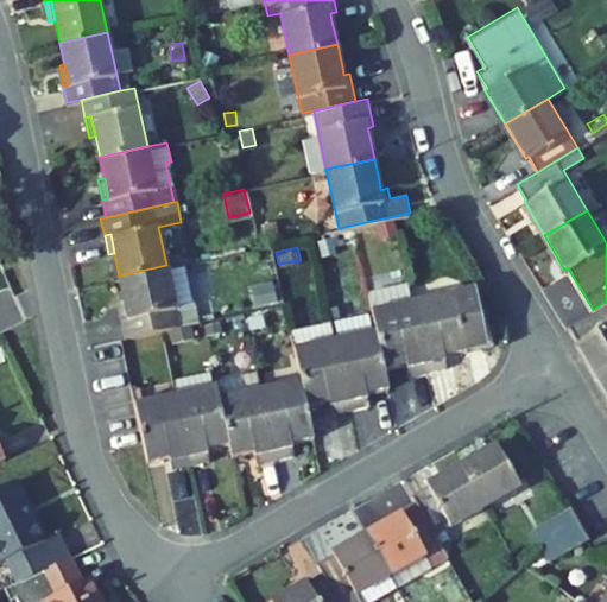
[(119,276),(124,297),(128,316),(121,317),(126,335),(198,319),(185,261),(166,265),(119,276)]
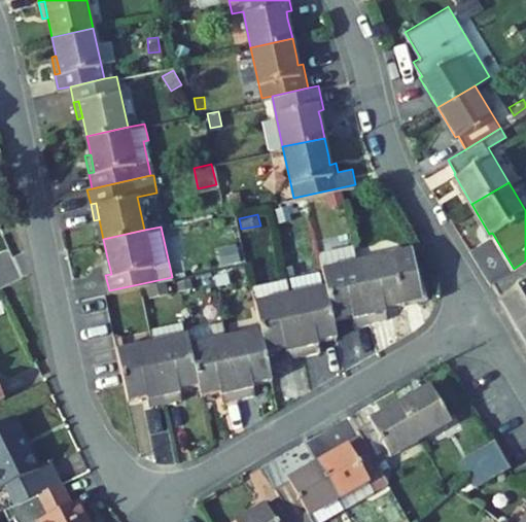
[(354,242),(319,250),(322,266),(358,258),(354,242)]
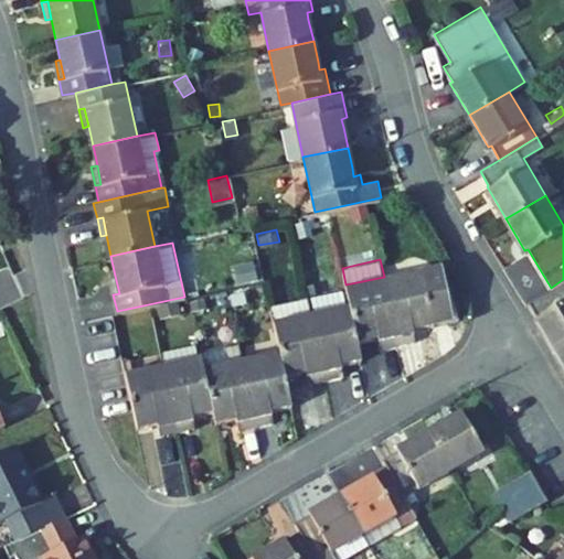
[(440,264),(384,277),(396,334),(414,331),(413,326),(453,319),(440,264)]
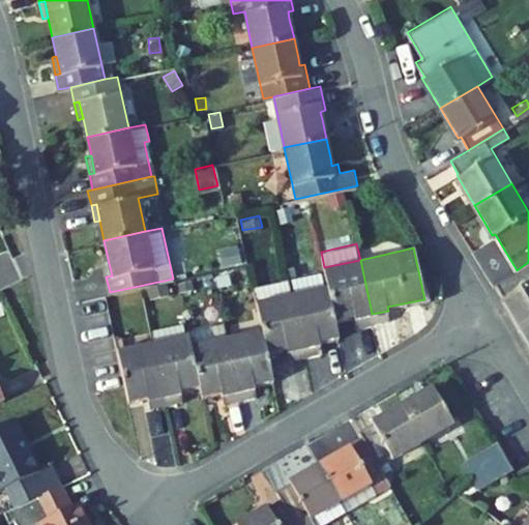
[(103,260),(106,276),(112,275),(108,259),(103,260)]
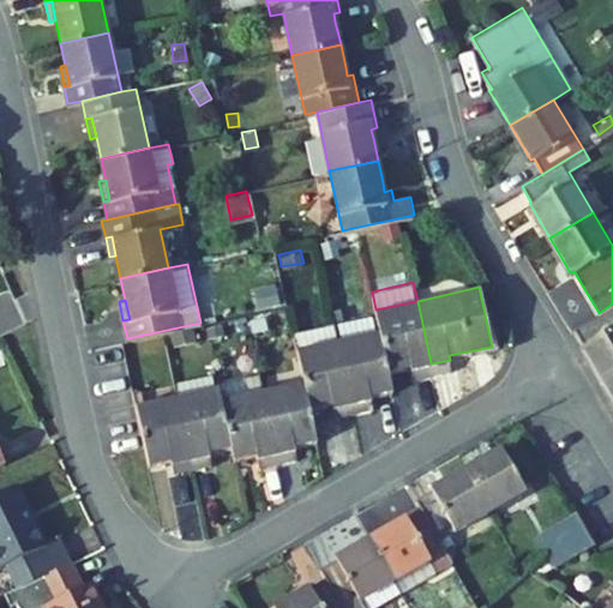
[(376,309),(380,330),(389,369),(412,365),(412,368),(431,363),(418,301),(376,309)]
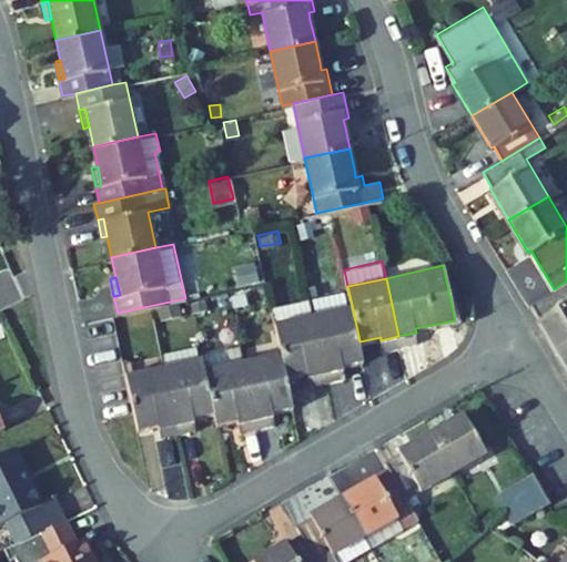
[(530,304),(539,316),(537,317),(557,350),(566,344),(566,281),(554,289),(530,304)]
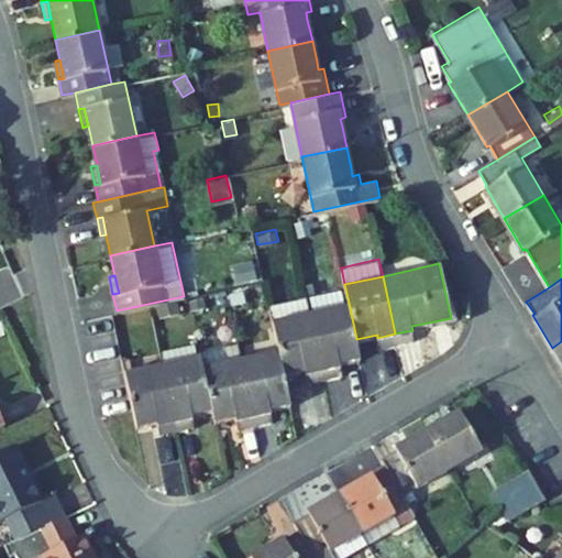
[(307,296),(270,304),(273,319),(310,312),(307,296)]
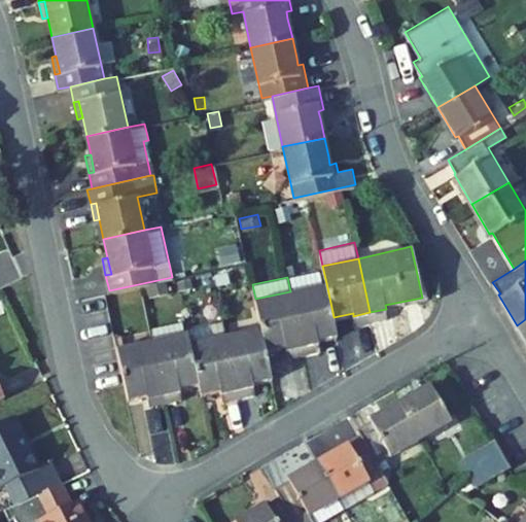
[(326,283),(290,291),(303,345),(318,342),(318,339),(338,334),(334,317),(326,283)]
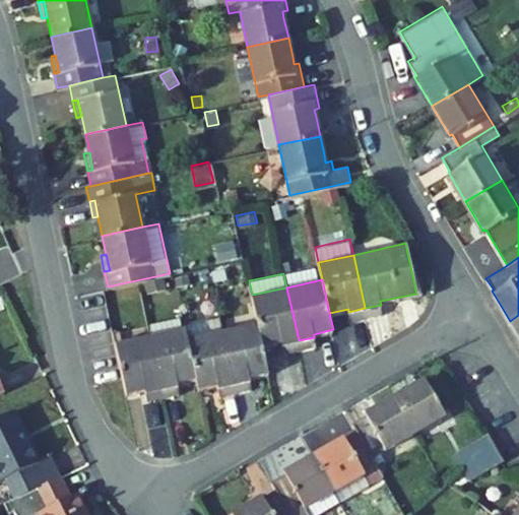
[(252,295),(258,322),(263,344),(281,340),(282,344),(299,340),(286,287),(252,295)]
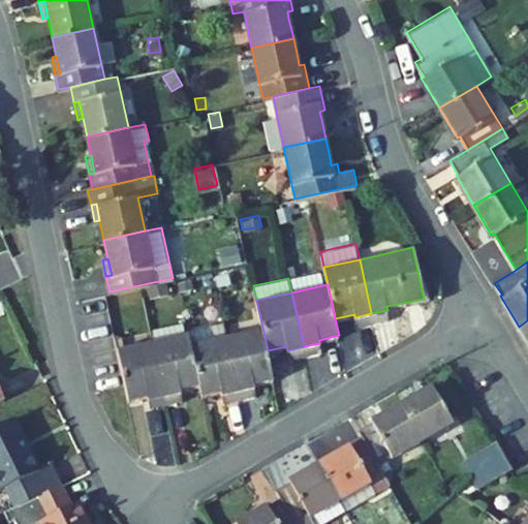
[(150,328),(153,340),(164,395),(181,392),(180,388),(199,383),(188,329),(186,320),(150,328)]
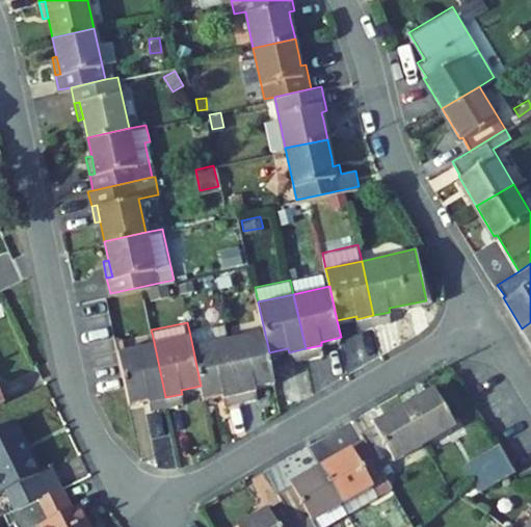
[(224,322),(189,331),(201,386),(203,396),(222,392),(223,396),(240,392),(228,337),(224,322)]
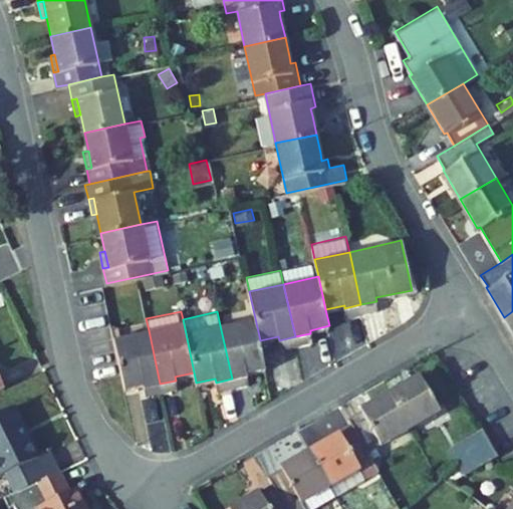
[(512,311),(504,317),(512,332),(512,311)]
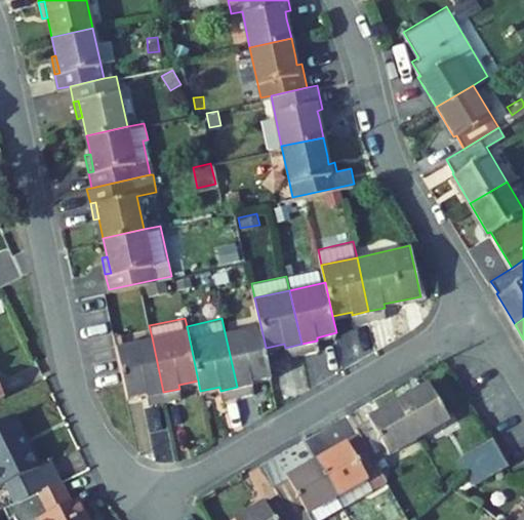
[(260,325),(225,332),(237,387),(252,384),(252,380),(271,375),(266,348),(260,325)]
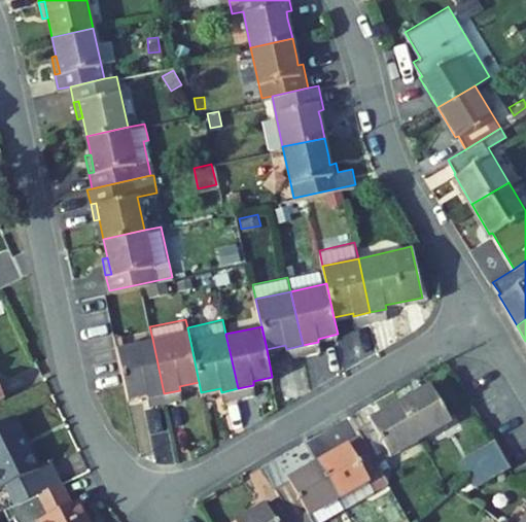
[(152,339),(116,346),(128,397),(147,393),(148,396),(164,393),(152,339)]
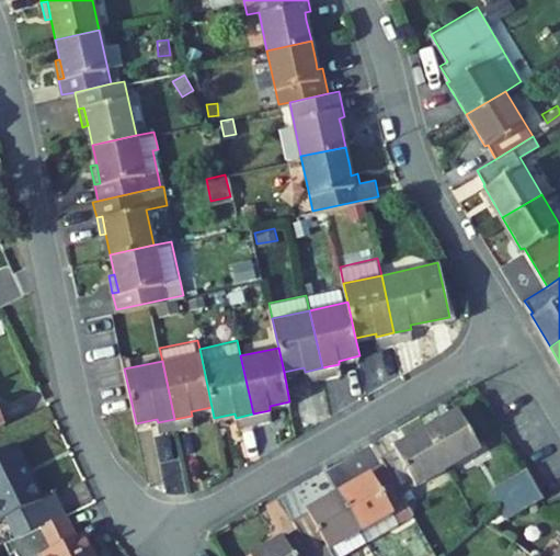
[(457,407),(426,426),(448,462),(479,443),(457,407)]
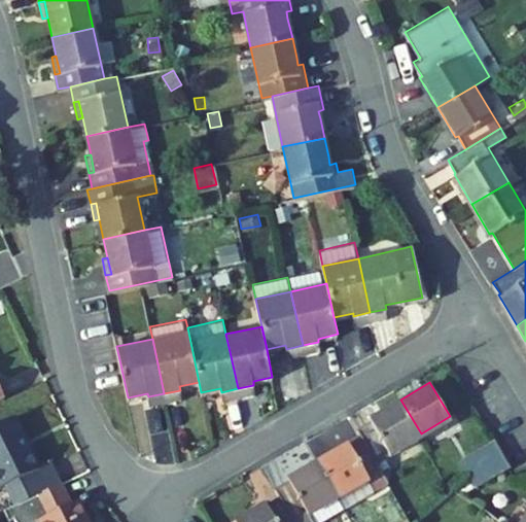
[(421,433),(400,399),(357,425),(362,435),(378,459),(421,433)]
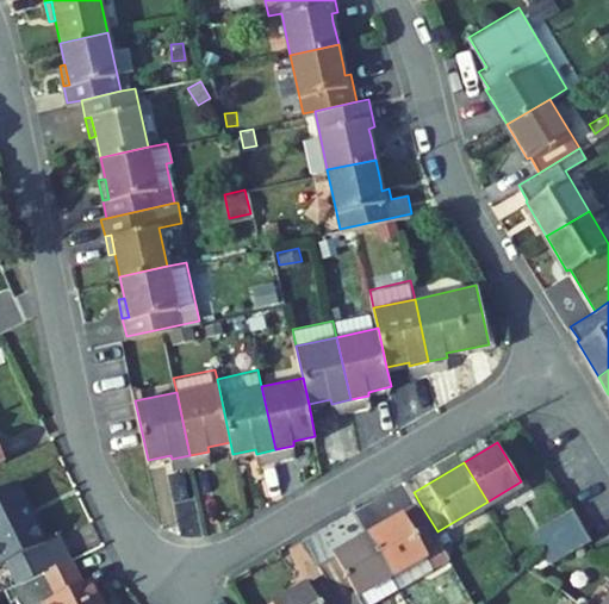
[(44,540),(14,479),(0,486),(0,560),(5,559),(17,583),(70,556),(60,533),(44,540)]
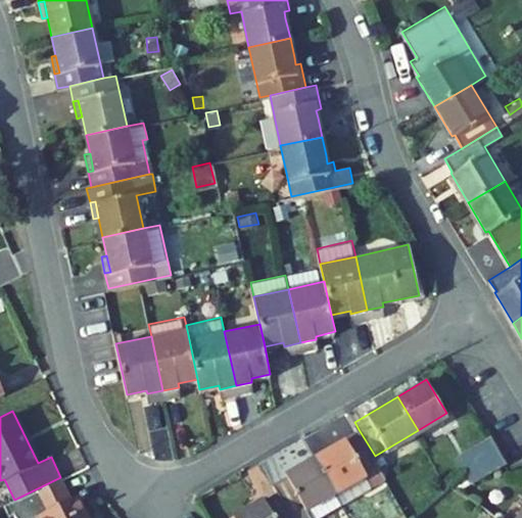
[(318,457),(338,490),(366,474),(372,483),(386,475),(375,456),(360,431),(318,457)]
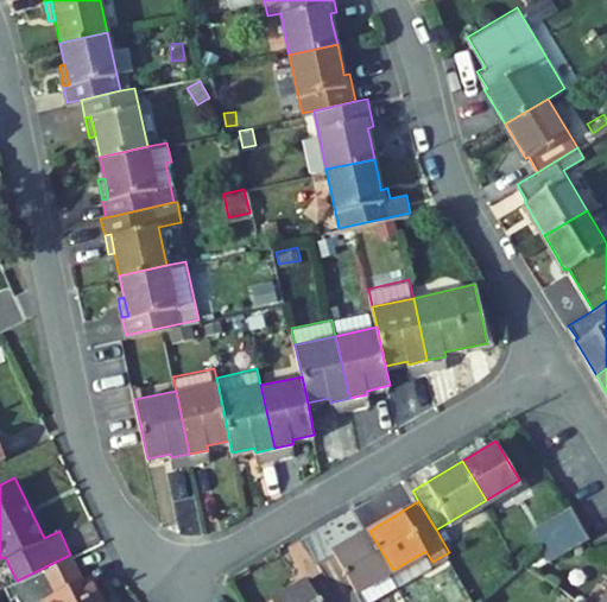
[(580,519),(570,504),(530,526),(539,543),(580,519)]
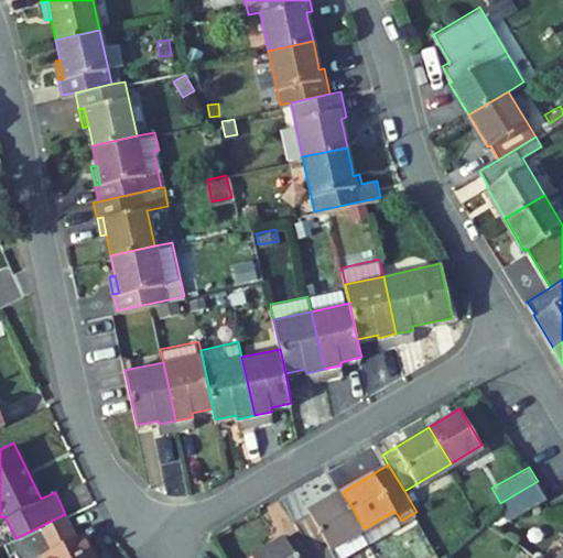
[(500,503),(508,517),(547,496),(538,481),(500,503)]
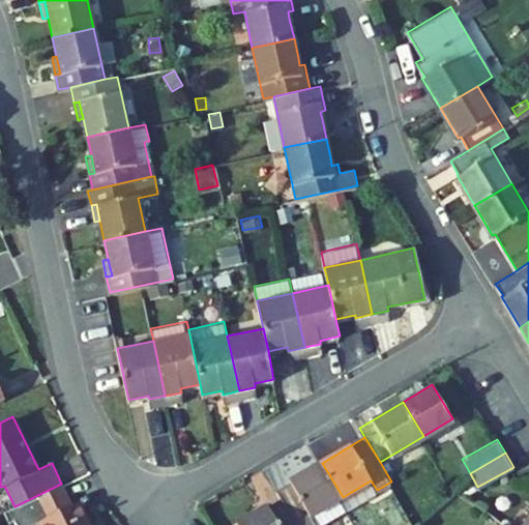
[(277,489),(283,496),(299,524),(314,524),(316,524),(311,516),(343,497),(322,463),(277,489)]
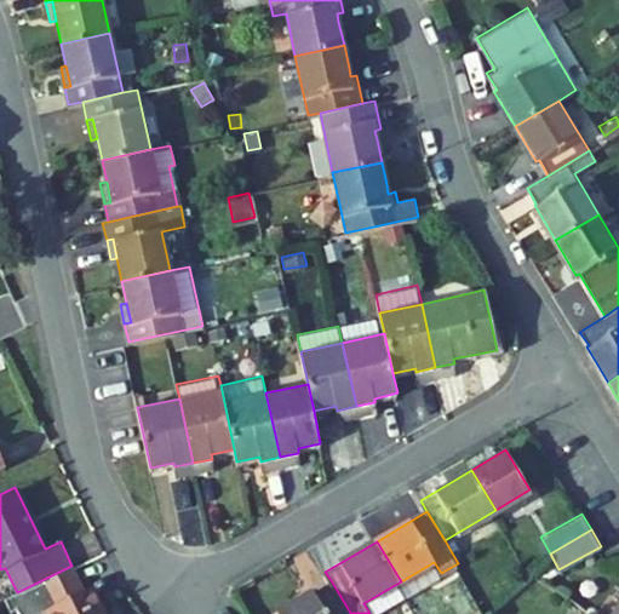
[(441,573),(434,562),(401,581),(407,594),(441,573)]
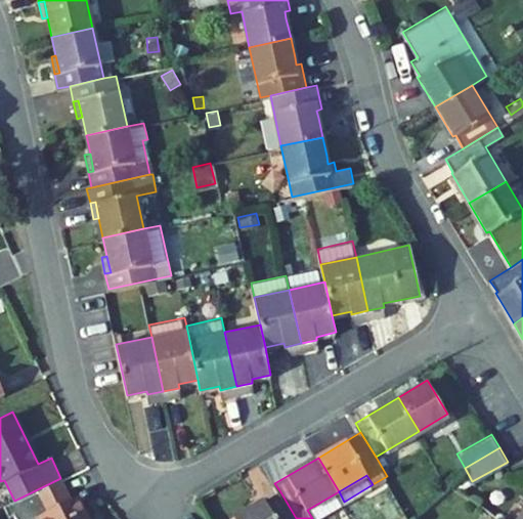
[(61,477),(60,478),(14,501),(4,505),(9,516),(18,511),(24,518),(88,518),(77,495),(72,498),(61,477)]
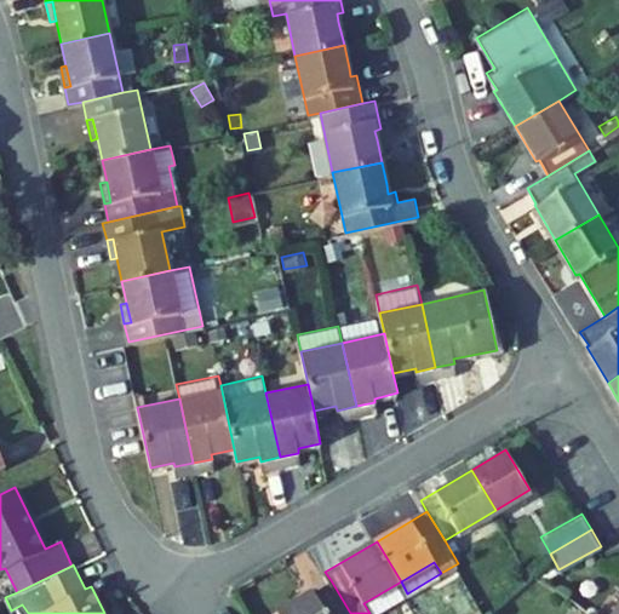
[(281,613),(350,613),(331,580),(280,610),(281,613)]
